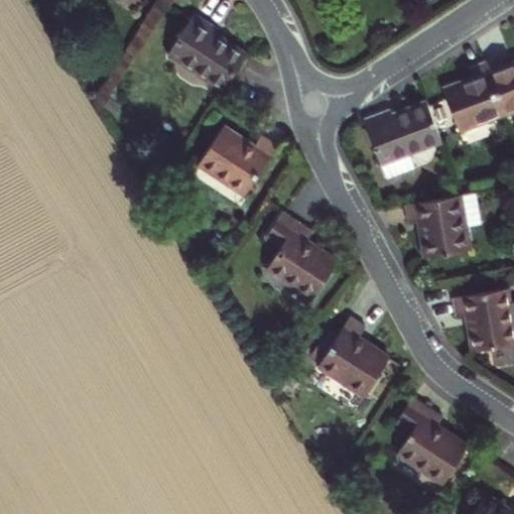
[(223,88),(245,53),(214,34),(218,27),(195,13),(168,52),(223,88)]
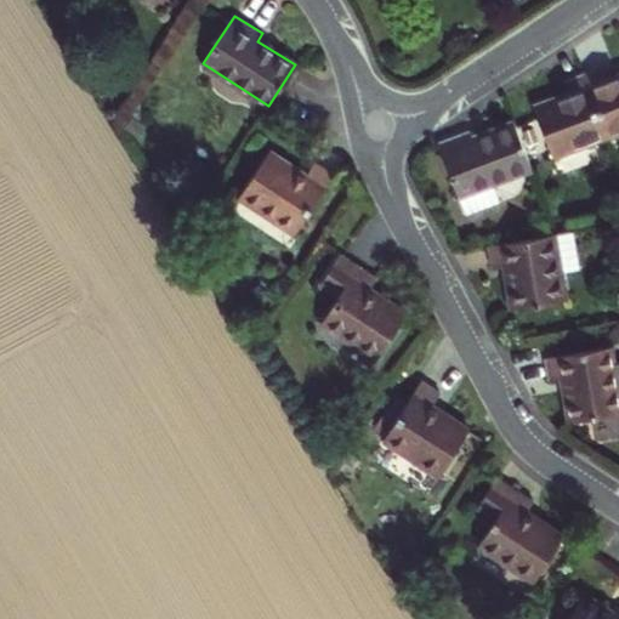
[(581,75),(605,138),(618,132),(618,74),(605,80),(600,68),(581,75)]
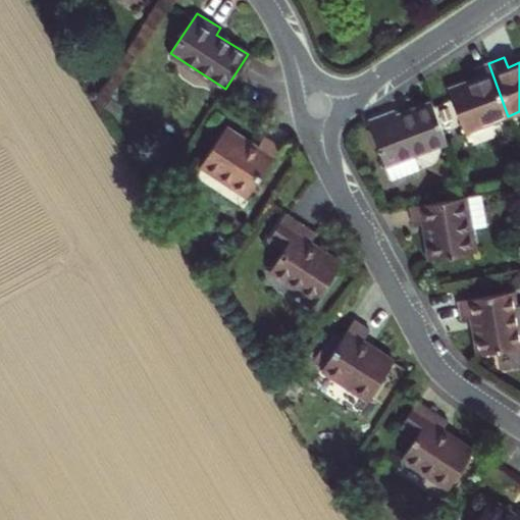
[(448,90),(463,133),(508,116),(488,63),(473,68),(476,79),(448,90)]
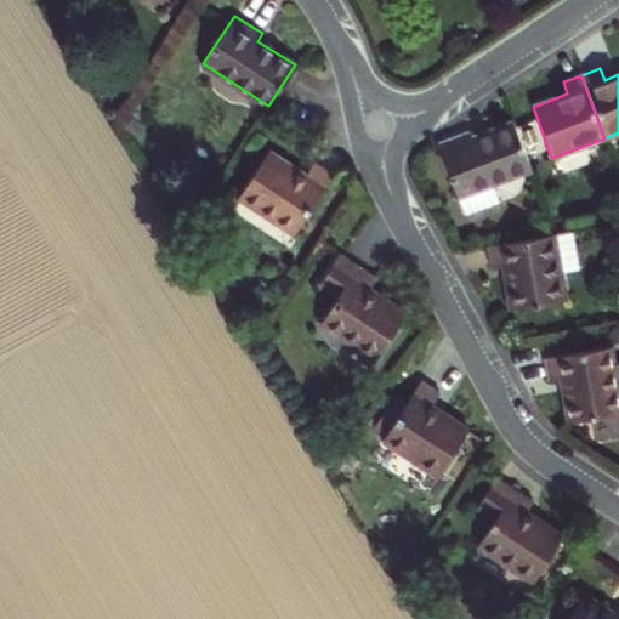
[(529,169),(512,124),(471,140),(469,132),(438,145),(465,215),(497,203),(490,183),(529,169)]
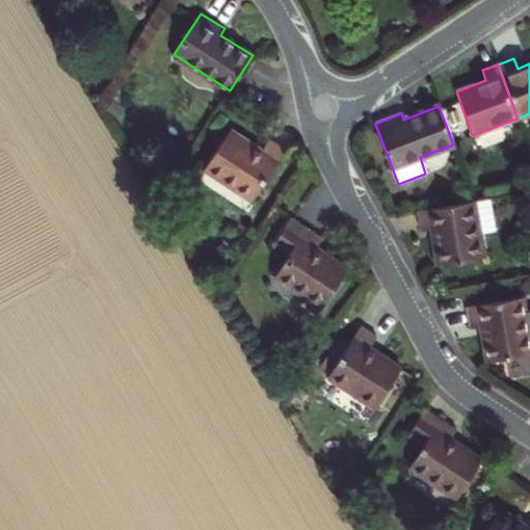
[(262,150),(231,131),(206,169),(254,201),(286,150),(269,139),(262,150)]
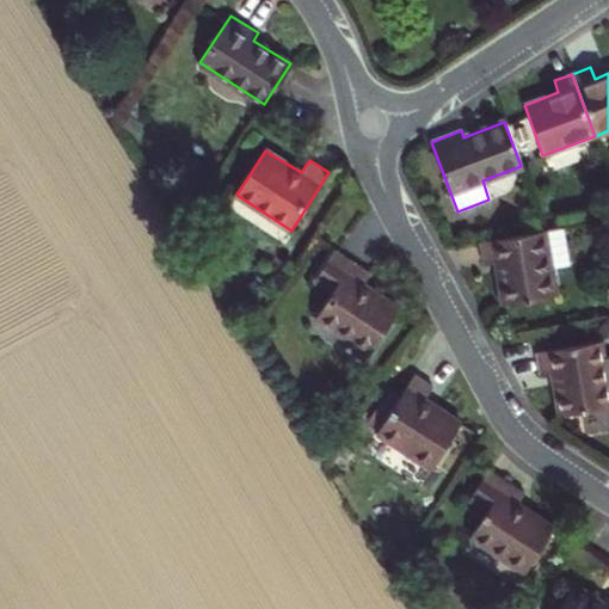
[(563,228),(480,243),(485,265),(496,263),(504,306),(557,295),(552,271),(570,268),(563,228)]
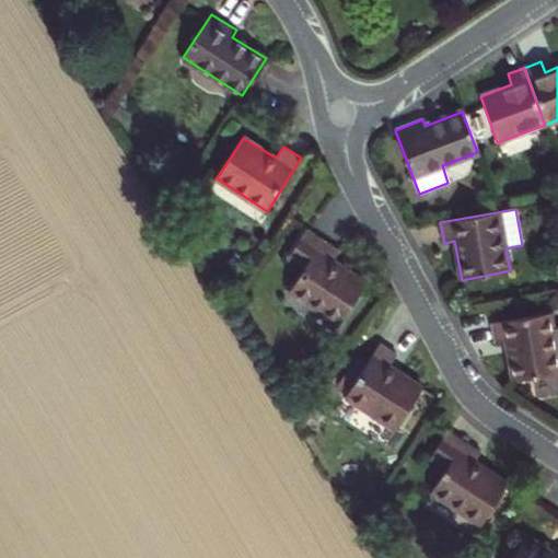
[(339,253),(305,231),(288,258),(305,269),(291,292),(339,324),(367,282),(334,262),(339,253)]
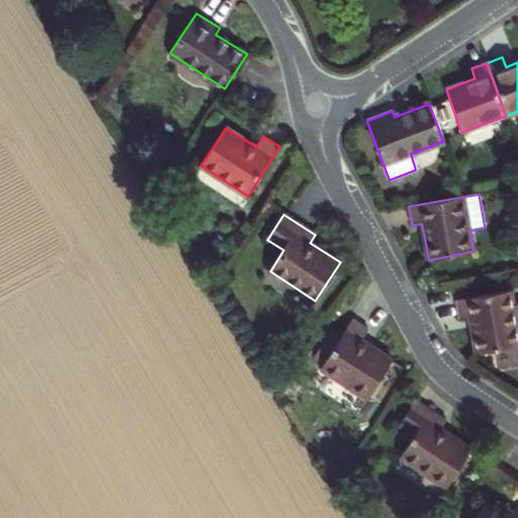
[(511,290),(455,301),(459,320),(469,318),(475,354),(517,345),(517,304),(514,305),(511,290)]
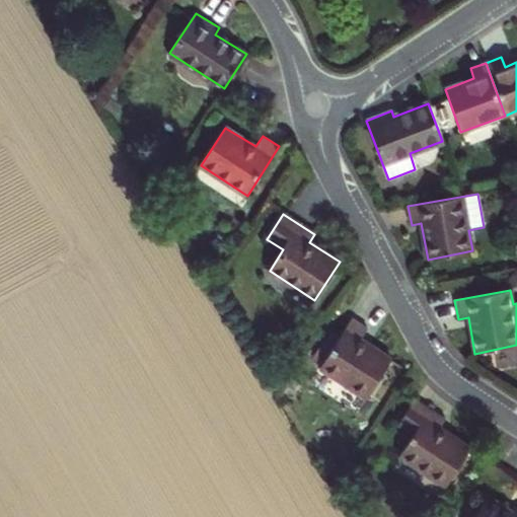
[(368,329),(353,319),(321,368),(367,397),(391,360),(361,340),(368,329)]
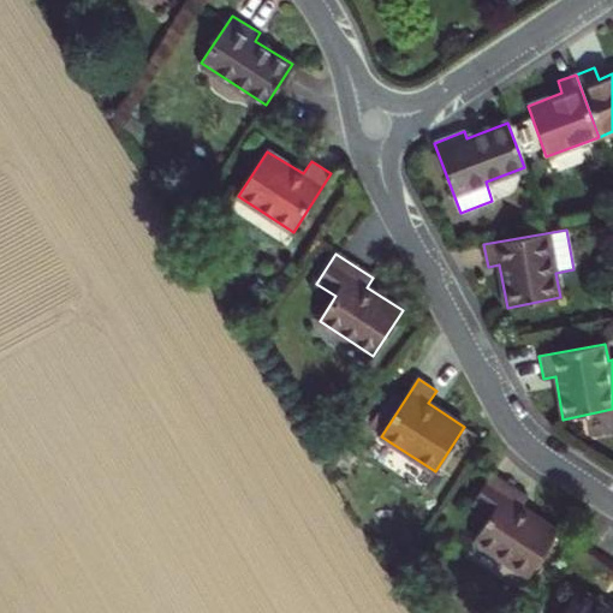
[(528,497),(492,474),(471,504),(491,517),(475,542),(530,577),(558,531),(522,507),(528,497)]
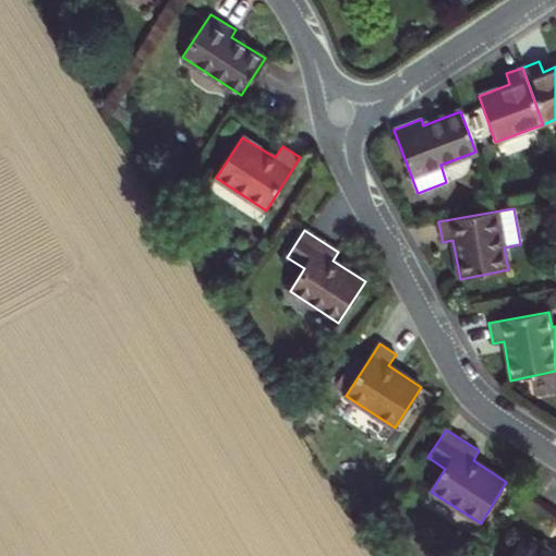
[(555,553),(526,534),(510,555),(555,555),(555,553)]
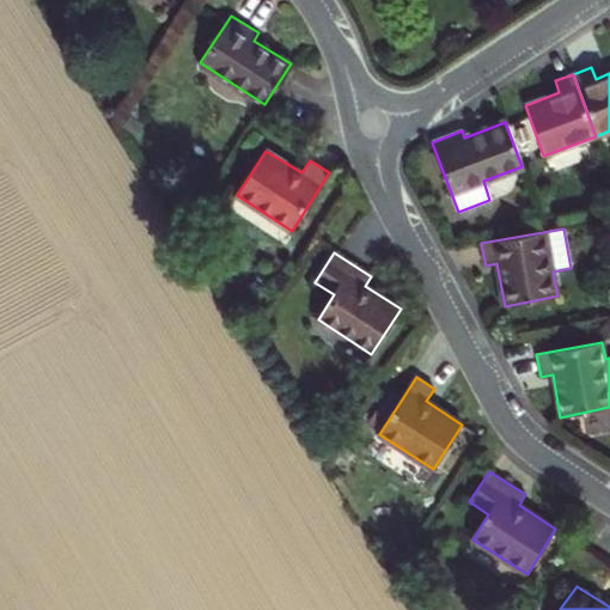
All buildings are outlined.
